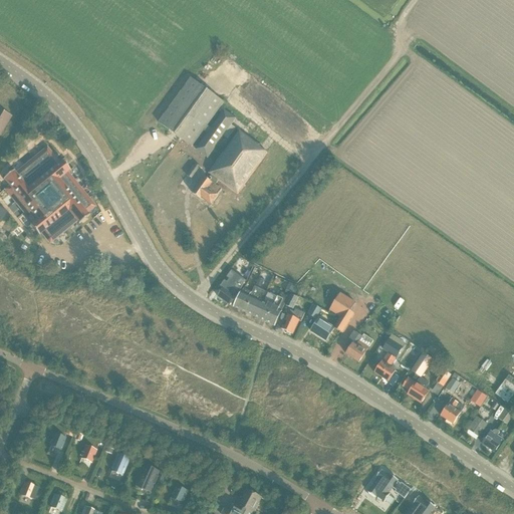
[(203,132),(207,134),(211,129),(207,126),(224,102),(191,78),(158,122),(192,147),(203,132)]
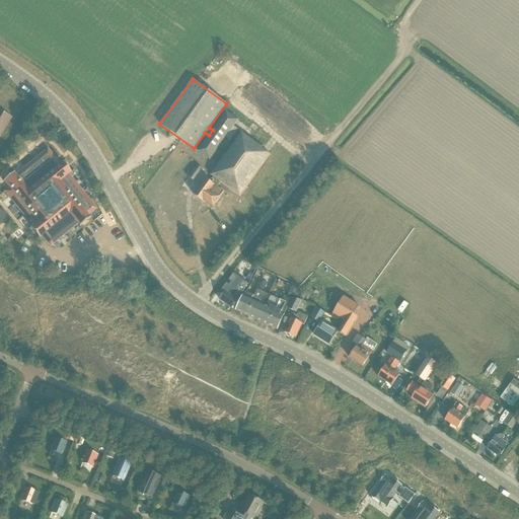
[(0,134),(10,118),(0,112),(0,110),(0,134)]
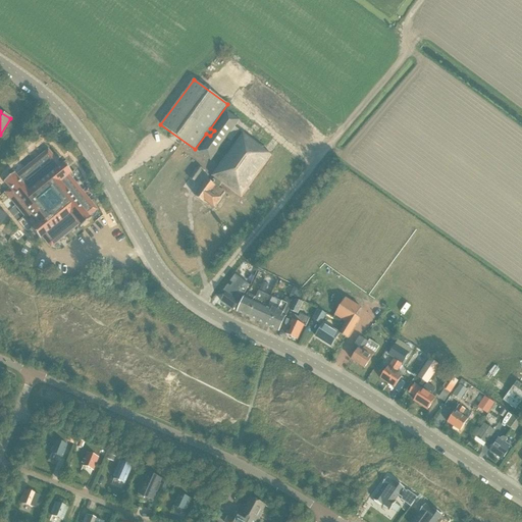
[(227,112),(214,131),(210,136),(198,152),(211,161),(218,152),(223,156),(232,142),(240,131),(235,127),(240,120),(227,112)]
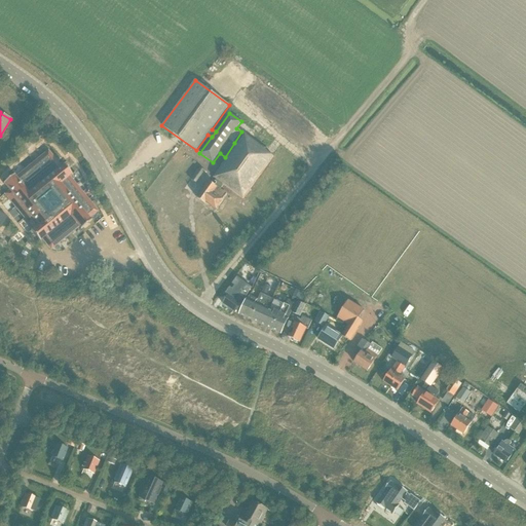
[(205,204),(207,203),(216,210),(223,199),(227,194),(220,190),(223,185),(243,199),(273,157),(265,151),(267,148),(245,134),(213,178),(216,180),(215,182),(217,183),(215,185),(215,186),(209,182),(197,198),(205,204)]
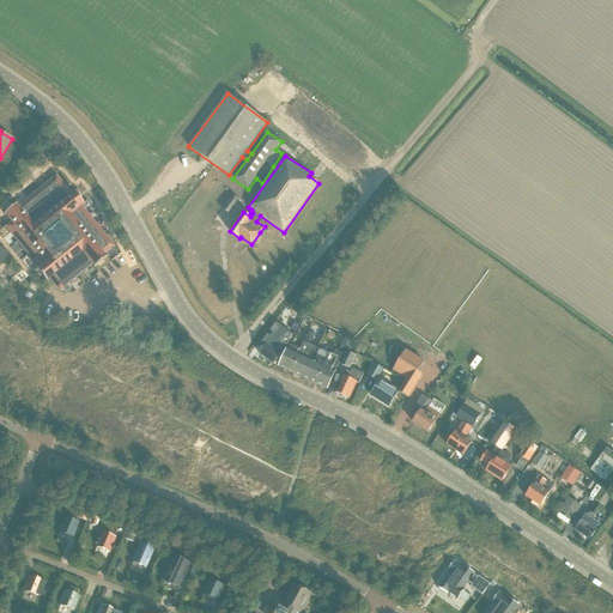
[(16,204),(4,214),(4,216),(10,223),(5,226),(38,268),(36,269),(36,268),(35,269),(46,283),(47,281),(48,279),(59,292),(92,265),(93,267),(93,268),(107,258),(105,258),(104,255),(114,247),(80,206),(83,205),(84,205),(73,192),(72,193),(73,193),(71,194),(60,181),(56,176),(18,207),(16,205),(17,205),(16,204)]
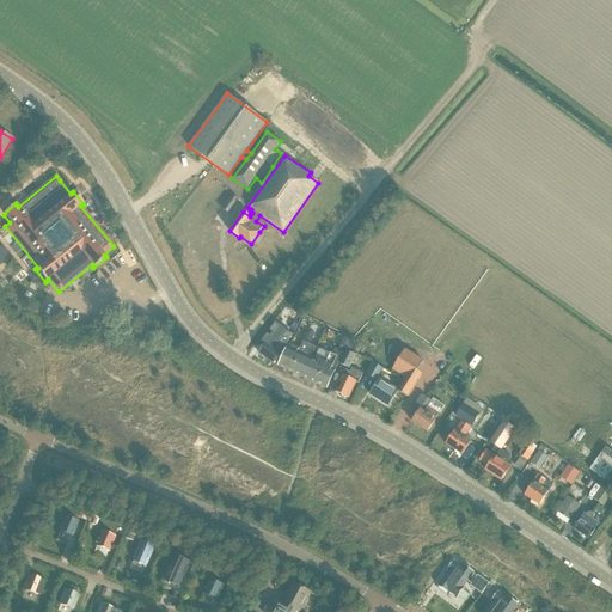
[(232,195),(221,209),(230,214),(239,200),(232,195)]
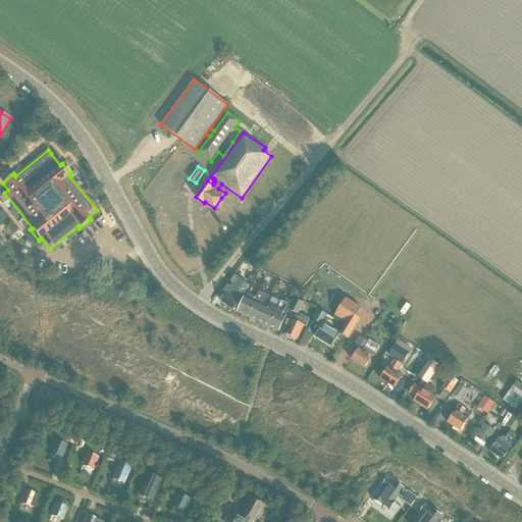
[(102,268),(101,276),(112,277),(113,270),(102,268)]
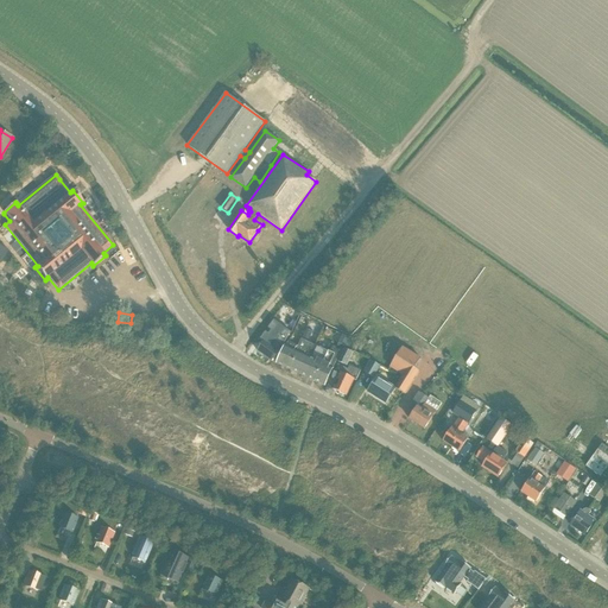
[(264,342),(258,352),(272,362),(280,350),(283,346),(290,331),(273,321),(267,329),(270,330),(267,334),(265,333),(260,340),(264,342)]
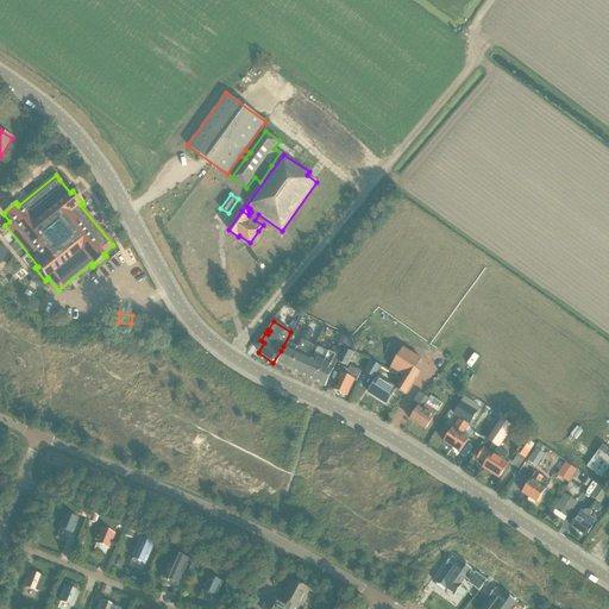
[(343,337),(339,344),(345,347),(349,340),(343,337)]
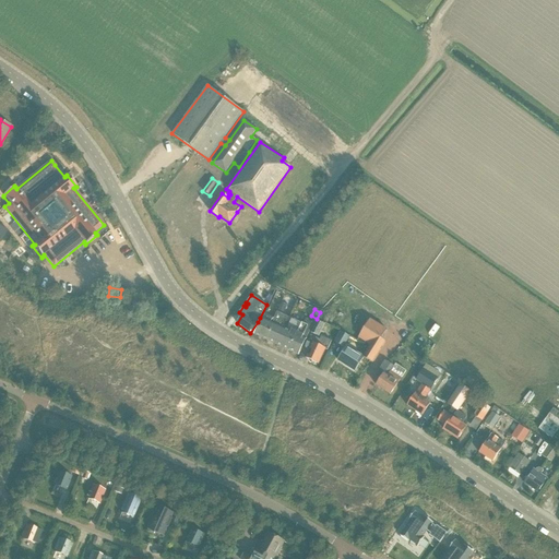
[(276,312),(273,319),(274,319),(273,321),(275,322),(266,341),(276,345),(289,318),(276,312)]
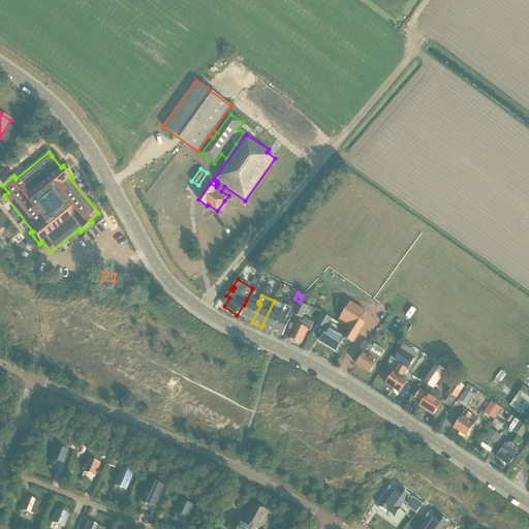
[(258,304),(259,302),(258,302),(252,300),(251,303),(248,302),(241,317),(252,322),(260,305),(258,304)]
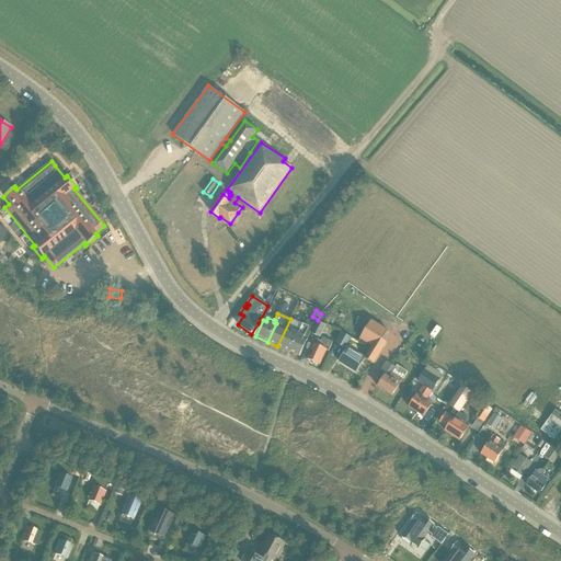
[(277,346),(288,352),(293,344),(301,324),(290,319),(277,346)]
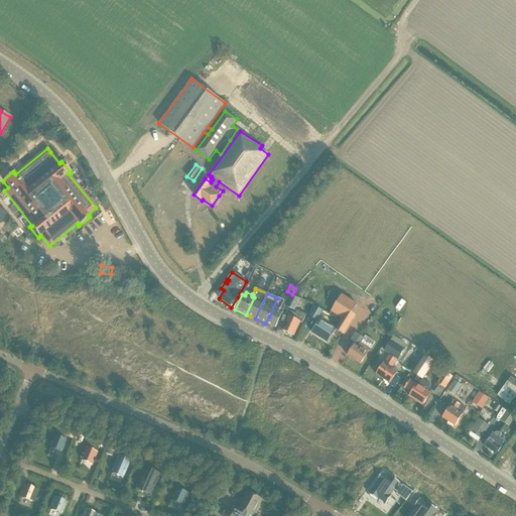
[(279,299),(277,298),(269,316),(265,324),(275,328),(288,299),(281,295),(279,299)]
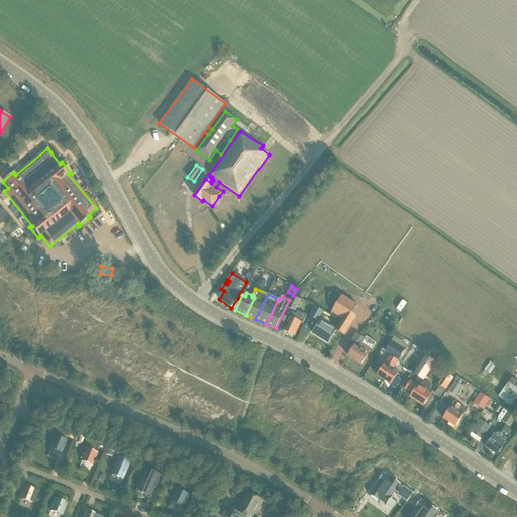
[(335,330),(344,335),(356,316),(352,314),(357,305),(342,296),(331,314),(342,320),(335,330)]
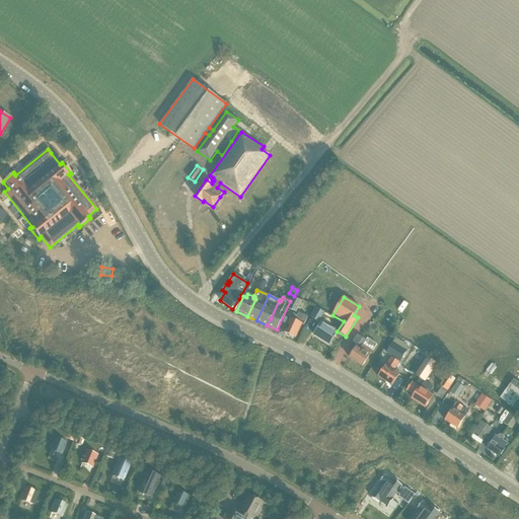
[(293,298),(288,309),(296,312),(301,301),(293,298)]
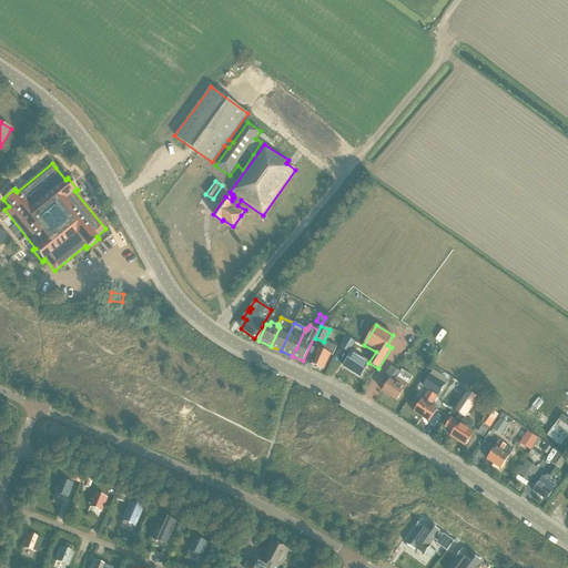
[(348,338),(343,348),(350,353),(356,343),(348,338)]
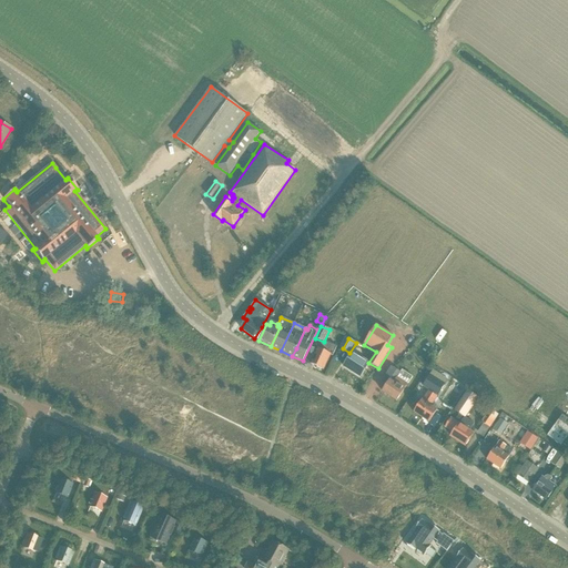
[(337,346),(326,342),(325,345),(321,343),(318,348),(311,365),(316,367),(317,368),(321,369),(322,369),(324,371),(331,355),(332,356),(337,346)]
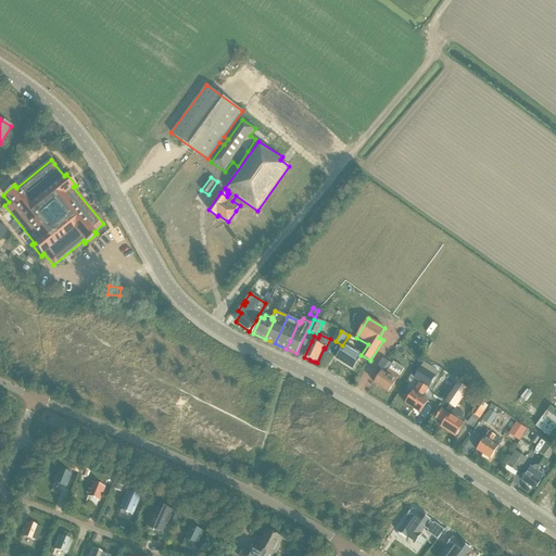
[(344,345),(336,359),(353,369),(362,356),(344,345)]
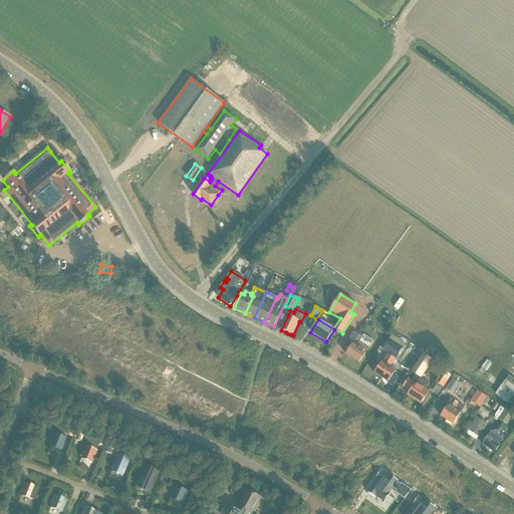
[(352,344),(346,355),(358,362),(369,347),(373,341),(363,335),(362,337),(353,331),(347,342),(352,344)]
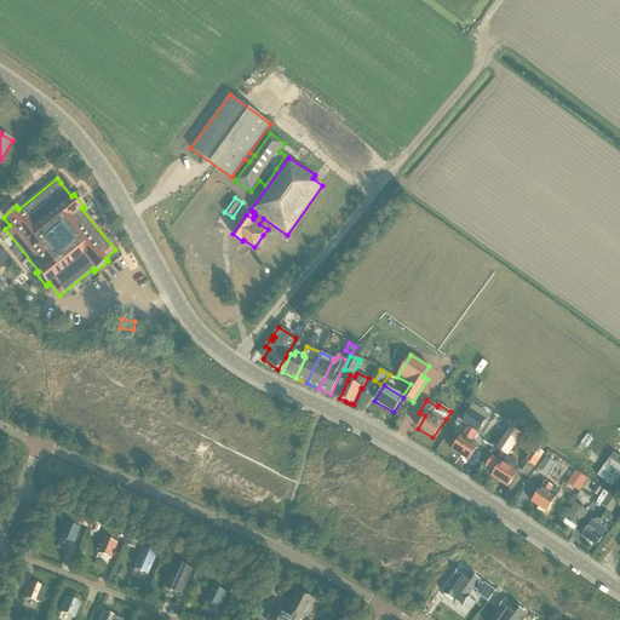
[(474,405),(463,422),(478,432),(491,415),(474,405)]
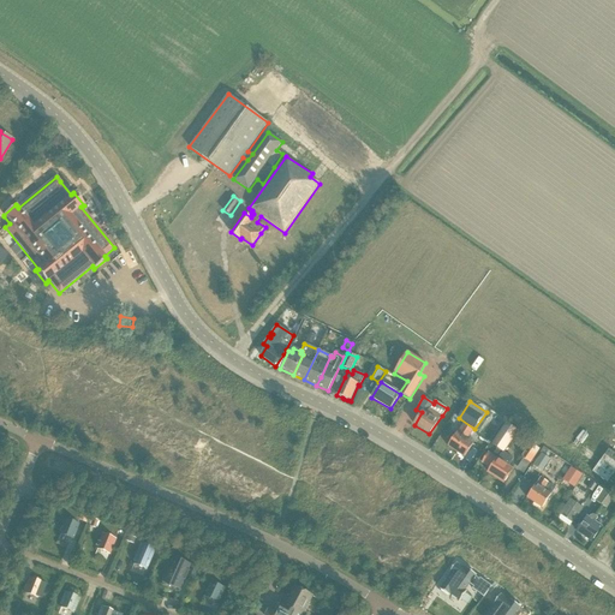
[(514,416),(511,423),(517,428),(523,419),(514,416)]
